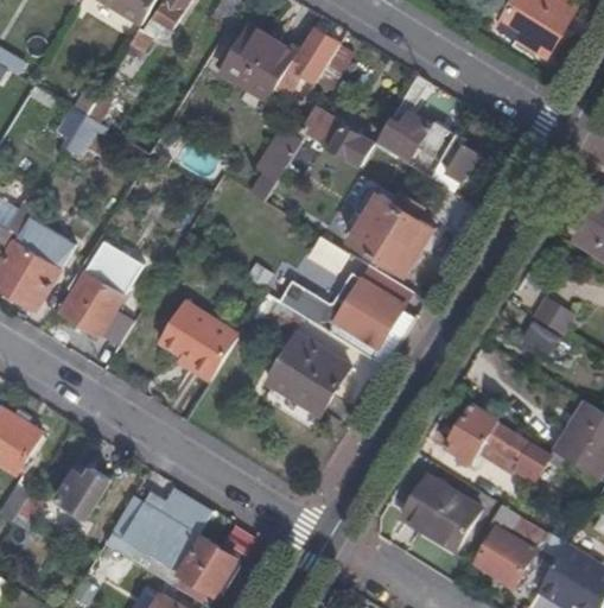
[(156,0),(99,0),(140,25),(154,2),(156,0)]
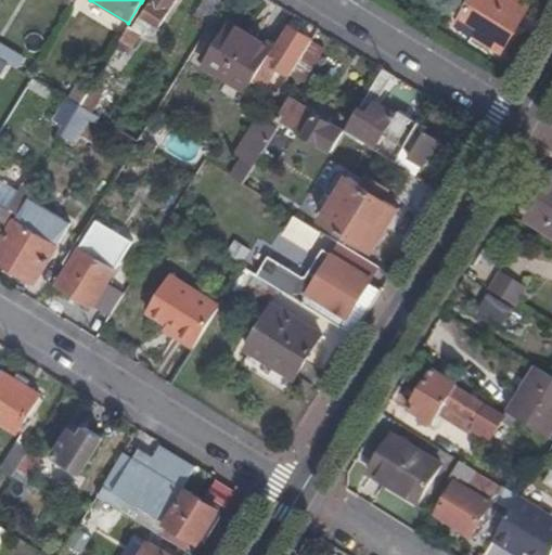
[(140,31),(151,39),(176,0),(144,0),(119,41),(130,48),(140,31)]
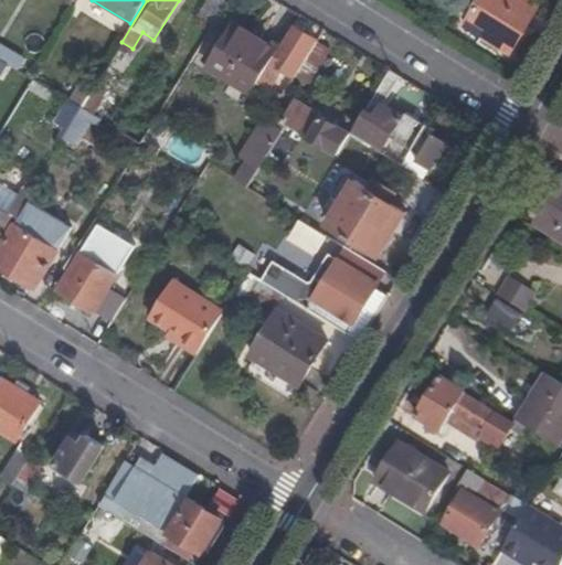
[(453,12),(460,0),(434,0),(434,1),(453,12)]
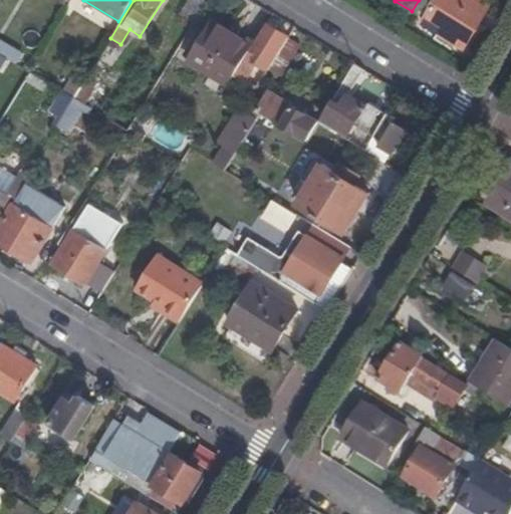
[(462,47),(488,6),(478,0),(436,0),(423,24),(462,47)]
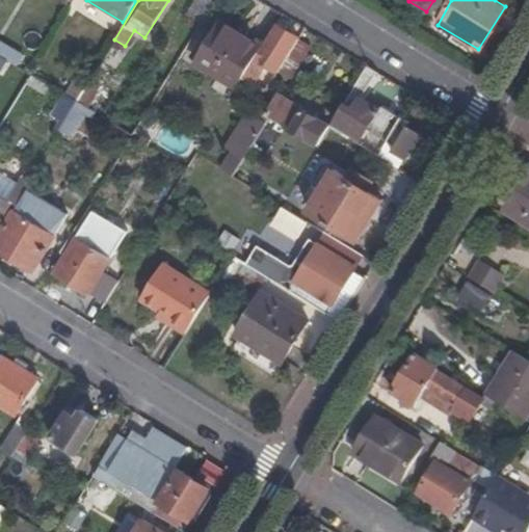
[(297,25),(281,15),(242,77),(262,89),(266,91),(279,71),(298,38),(291,34),(297,25)]
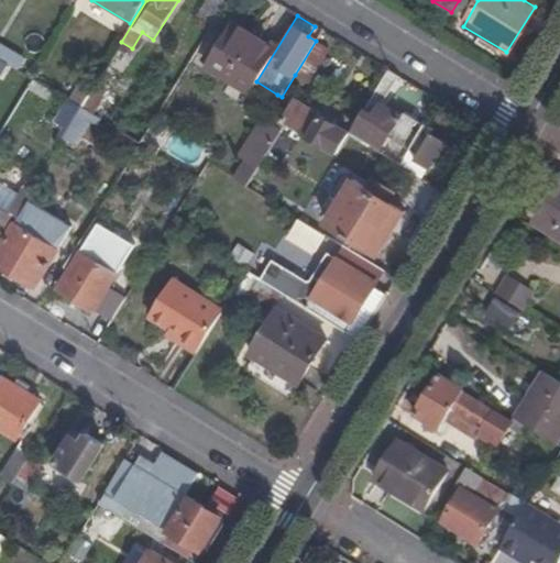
[(250,94),(256,81),(275,51),(230,23),(205,64),(250,94)]
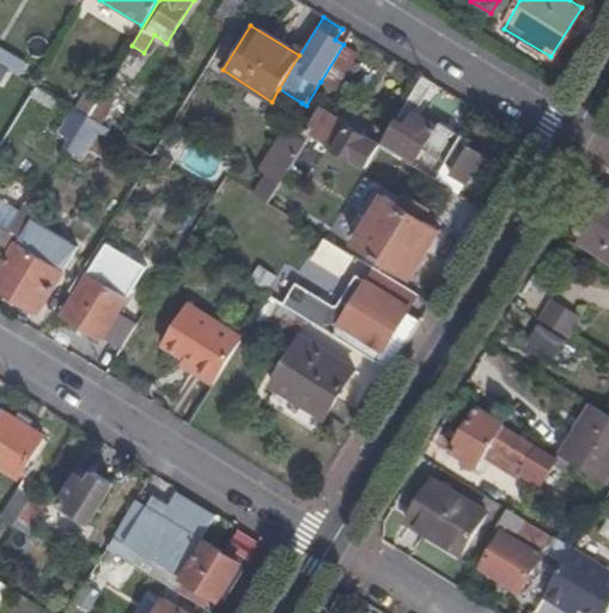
[(354,52),(343,44),(321,82),(332,87),(354,52)]
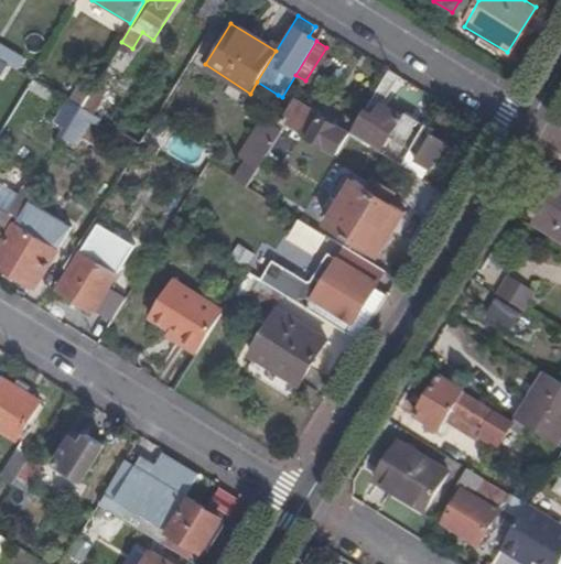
[(387,71),(348,134),(354,139),(358,132),(381,147),(388,138),(432,165),(445,144),(381,105),(399,77),(387,71)]
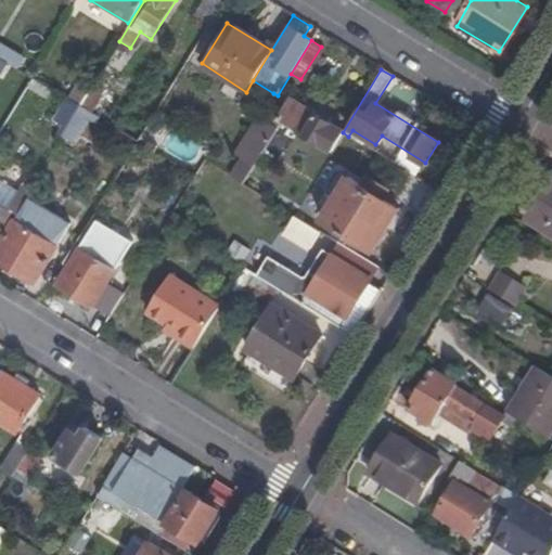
[(273,93),(253,80),(246,92),(267,104),(273,93)]
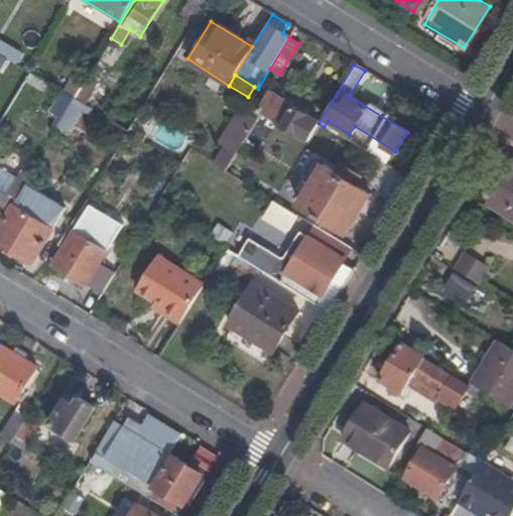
[(259,114),(280,127),(282,124),(306,139),(317,121),(268,91),(261,102),(254,97),(245,111),(256,118),(259,114)]
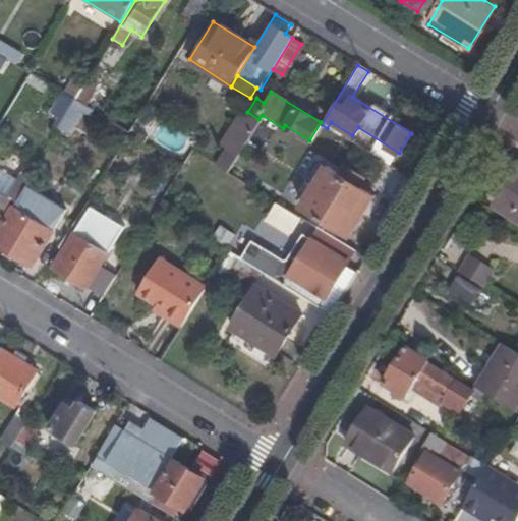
[(65,111),(73,99),(64,94),(57,106),(65,111)]
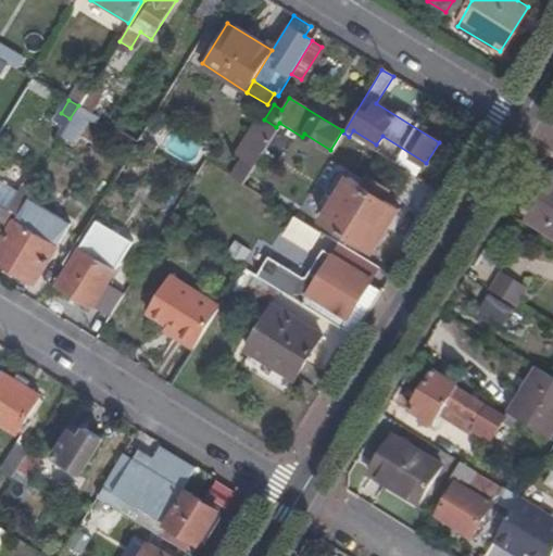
[(82,108),(78,105),(70,118),(66,124),(71,126),(82,108)]
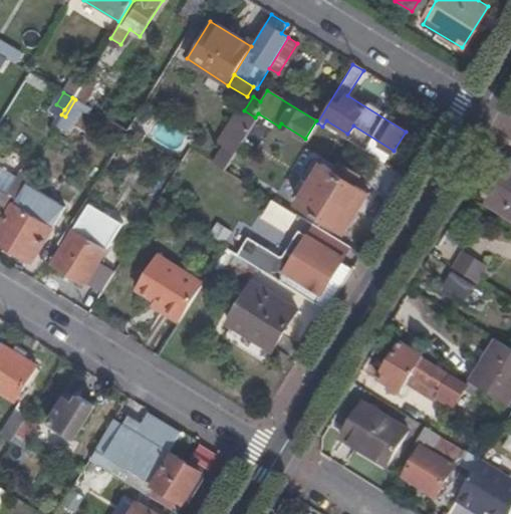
[(82,104),(75,99),(65,116),(72,120),(82,104)]
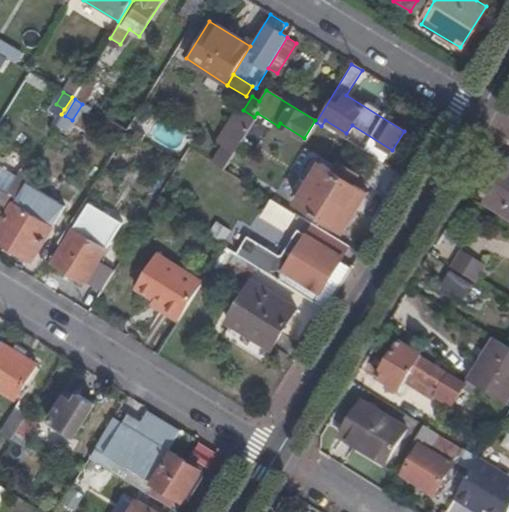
[(15,190),(29,167),(12,157),(7,164),(13,168),(3,184),(15,190)]
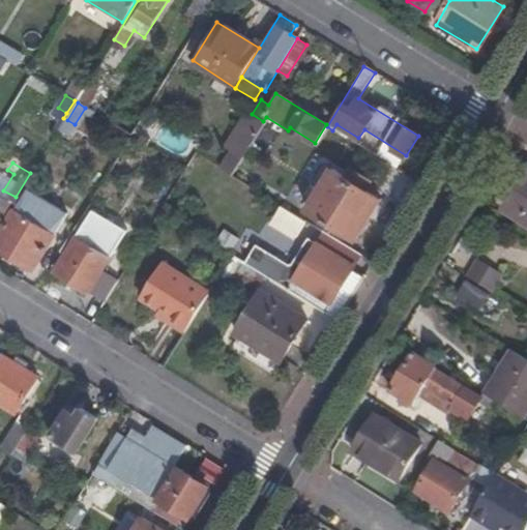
[(312,184),(367,219),(379,198),(330,168),(329,171),(321,182),(316,178),(312,184)]
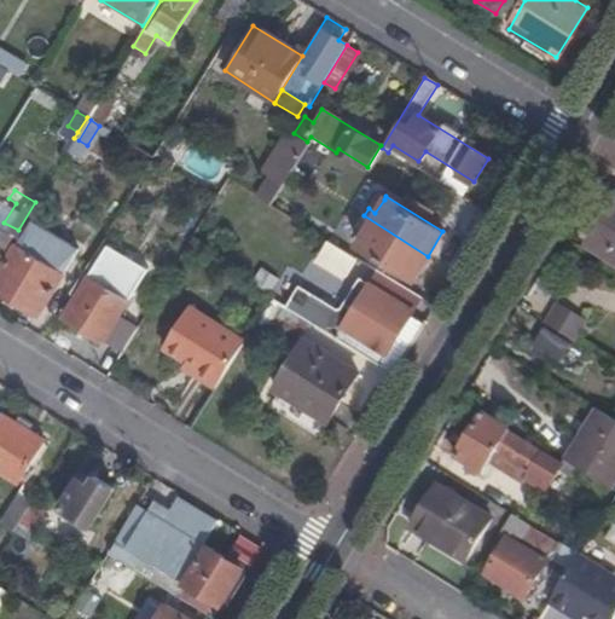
[(375,213),(384,200),(377,196),(369,208),(375,213)]
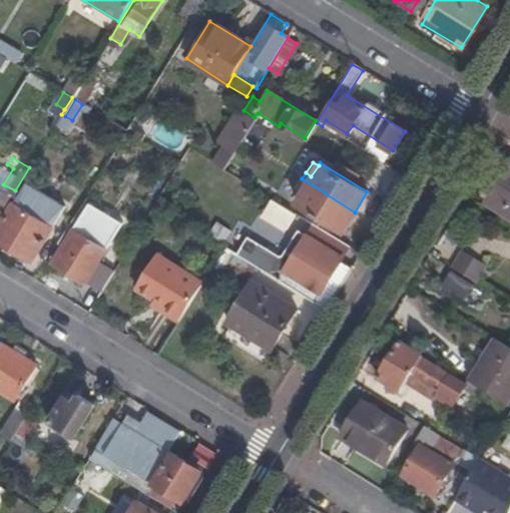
[(505,213),(502,218),(509,222),(509,169),(508,169),(488,204),(505,213)]
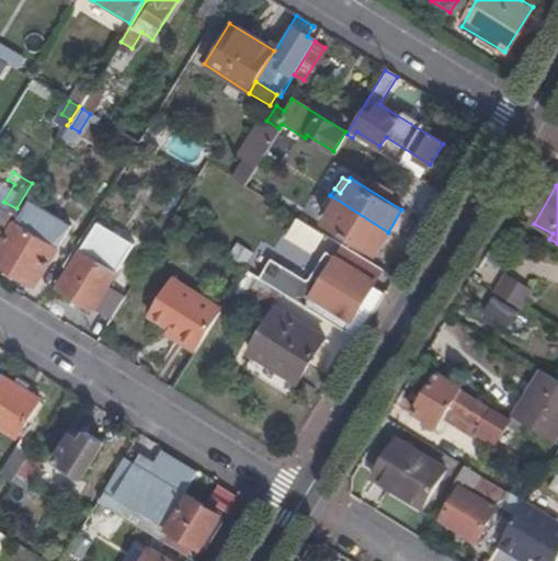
[(375,253),(388,232),(330,195),(327,201),(333,205),(327,217),(323,220),(375,253)]
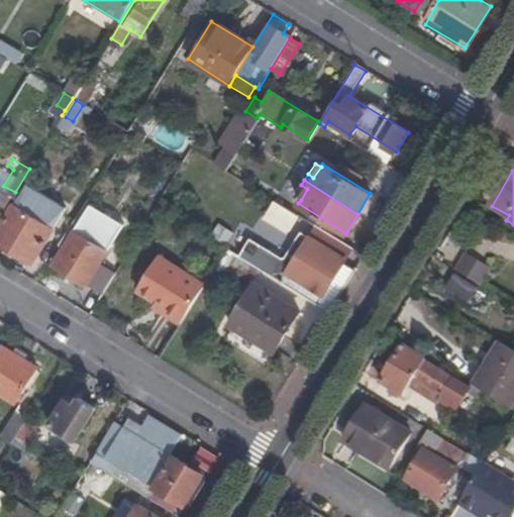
[(294,196),(301,200),(307,189),(301,185),(294,196)]
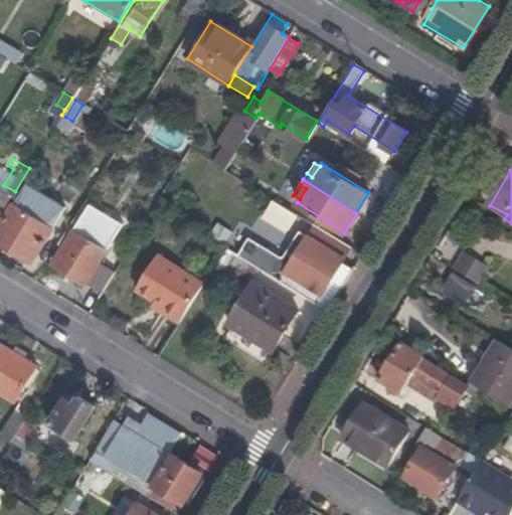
[(0,209),(9,195),(0,189),(0,209)]
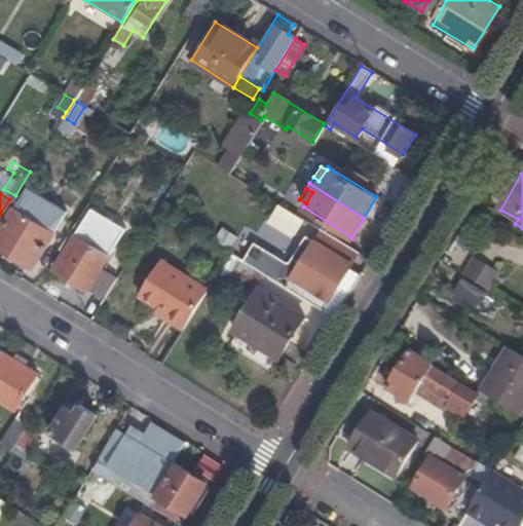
[(304,221),(277,203),(270,216),(297,232),(304,221)]
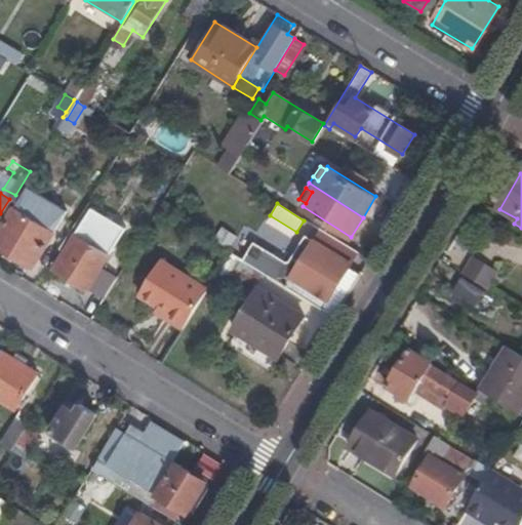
[(40,221),(13,205),(0,227),(0,245),(32,266),(53,230),(46,226),(40,221)]
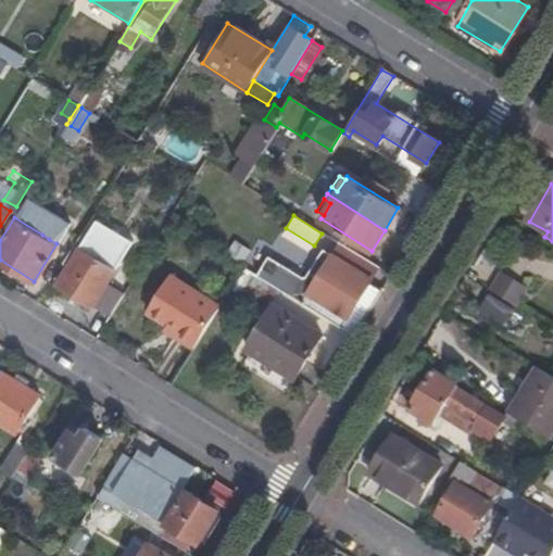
[(46,229),(42,235),(49,239),(52,234),(46,229)]
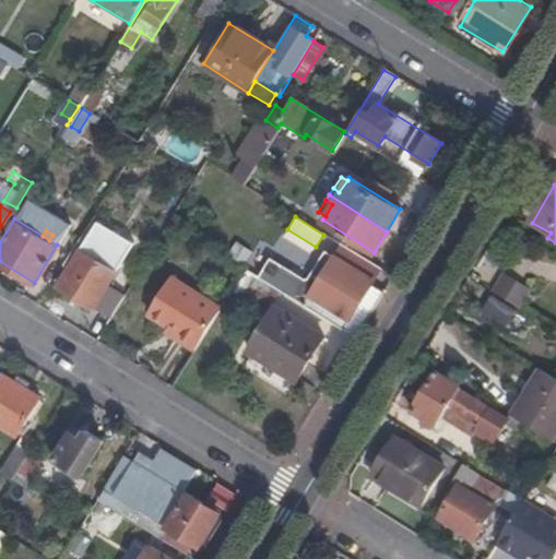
[(84,236),(80,234),(72,246),(78,249),(84,236)]
